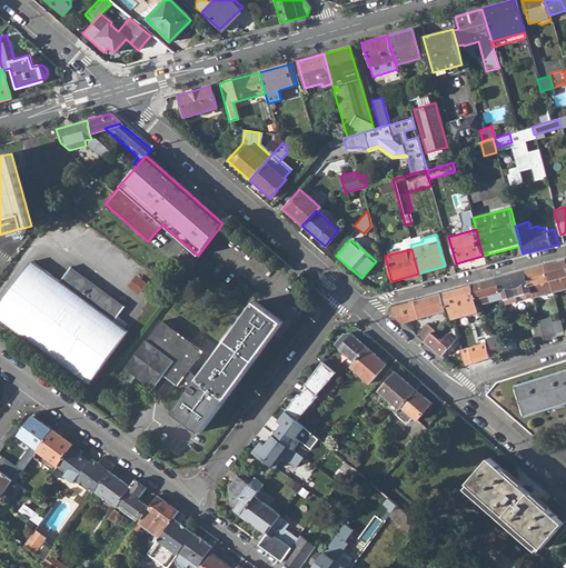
[(544,265),(552,292),(565,288),(565,265),(565,259),(544,265)]
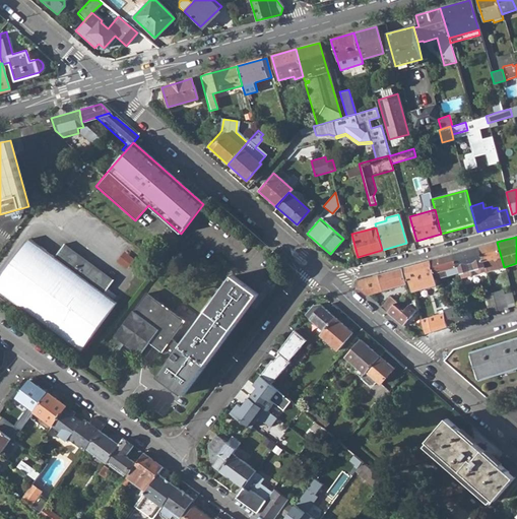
[(0,295),(77,353),(114,306),(110,302),(101,296),(104,290),(110,283),(61,246),(51,258),(26,241),(0,275),(0,295)]
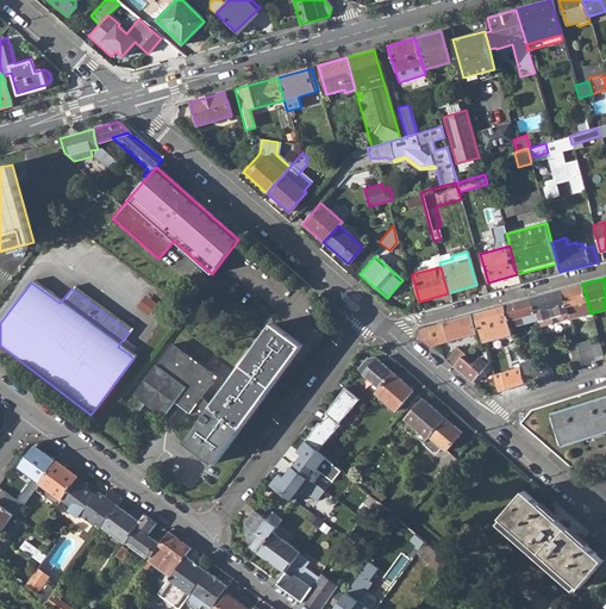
[(568,317),(569,319),(591,314),(582,284),(561,290),(568,317)]
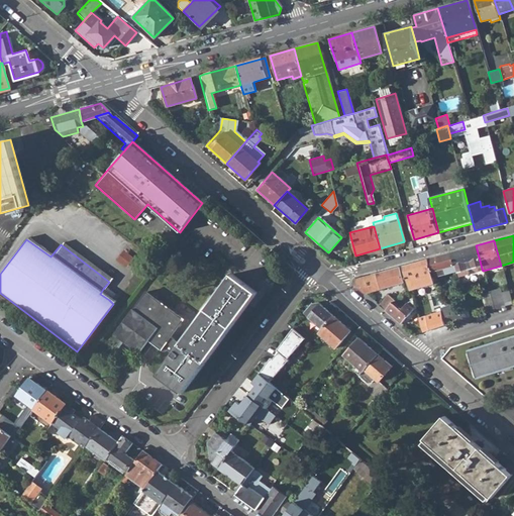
[(475,271),(482,269),(476,245),(449,252),(453,266),(456,277),(467,274),(466,270),(470,269),(475,271)]
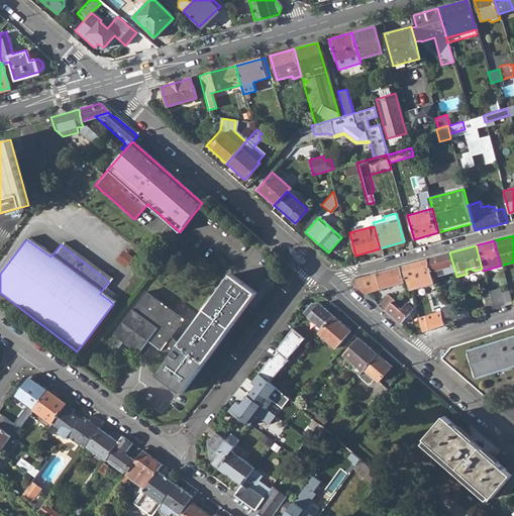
[(123,250),(116,260),(125,267),(132,258),(123,250)]
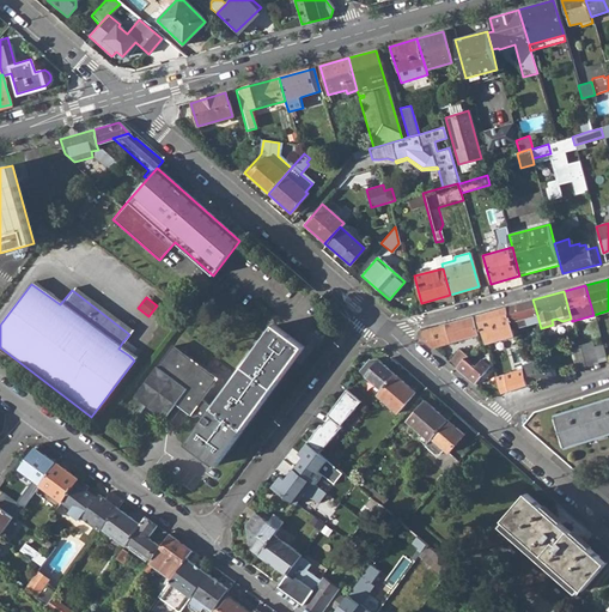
[(505,307),(511,329),(525,326),(523,319),(537,315),(533,300),(505,307)]
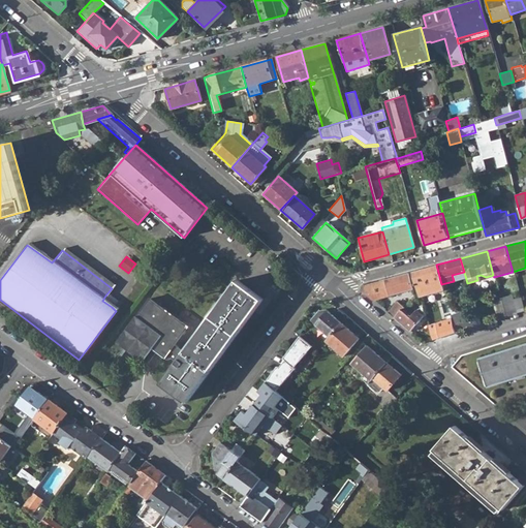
[(436,265),(410,272),(414,287),(418,297),(442,289),(441,284),(436,265)]
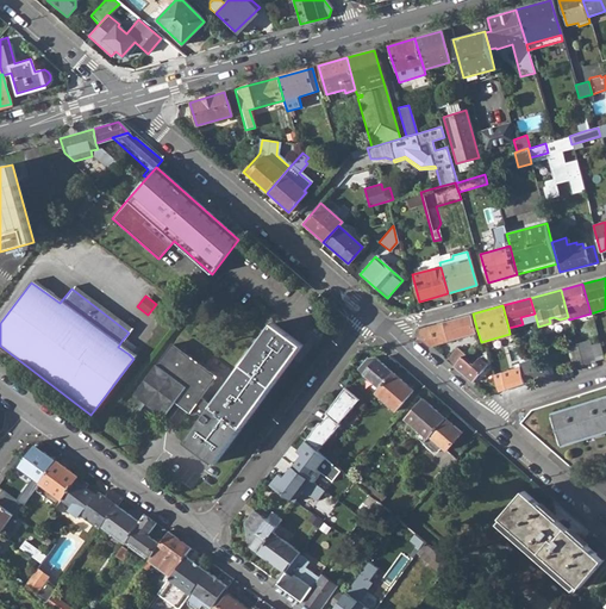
[(418,337),(429,347),(475,334),(470,315),(419,328),(418,337)]
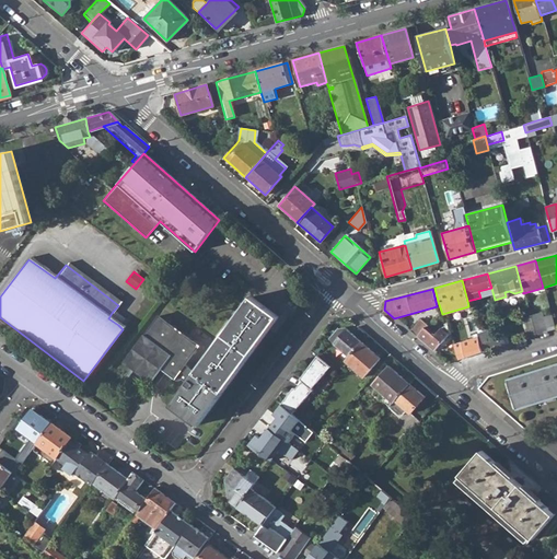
[(169,405),(196,424),(277,316),(250,297),(193,372),(183,364),(196,346),(157,316),(142,335),(148,339),(132,360),(147,371),(158,357),(164,362),(159,369),(172,379),(178,370),(189,377),(169,405)]
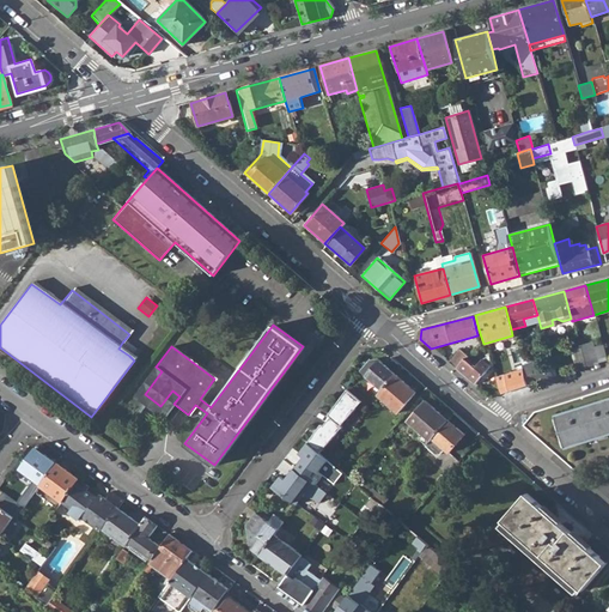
[(119,349),(129,356),(133,351),(122,343),(119,349)]
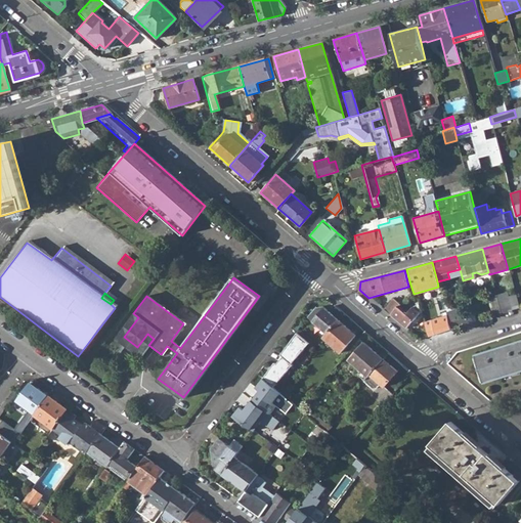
[(500,314),(495,297),(493,293),(485,295),(491,316),(500,314)]
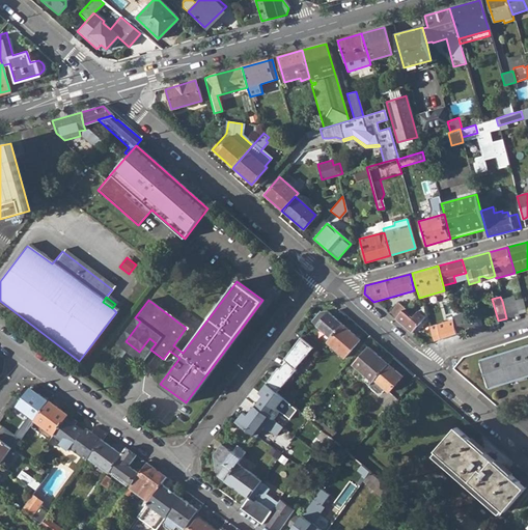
[(502,301),(506,318),(517,315),(512,298),(502,301)]
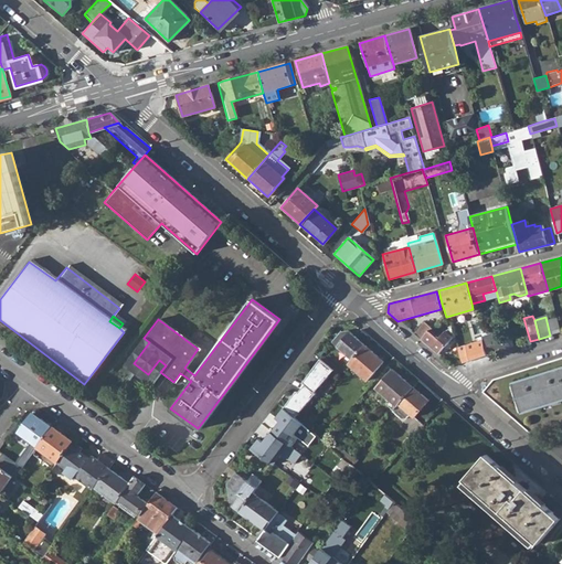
[(412,334),(419,340),(427,329),(432,327),(435,323),(433,321),(426,326),(423,322),(412,334)]
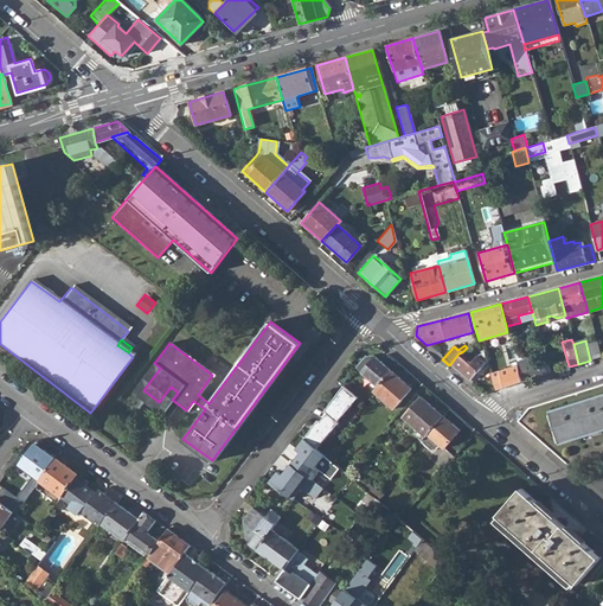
[(481,361),(485,359),(481,349),(478,350),(478,352),(473,353),(466,361),(464,359),(468,353),(463,351),(459,353),(449,365),(457,372),(468,382),(483,363),(481,361)]
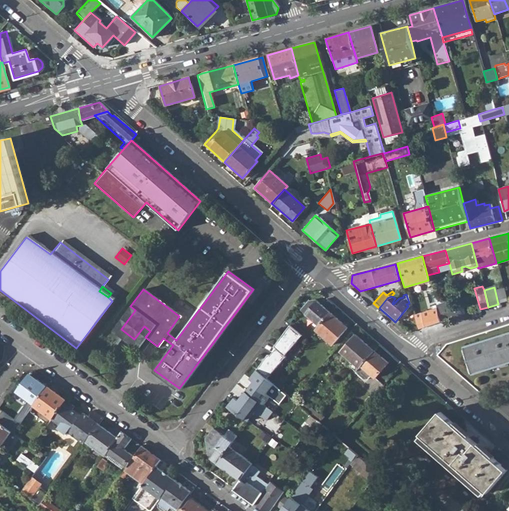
[(299,309),(318,326),(329,313),(314,299),(307,300),(299,309)]
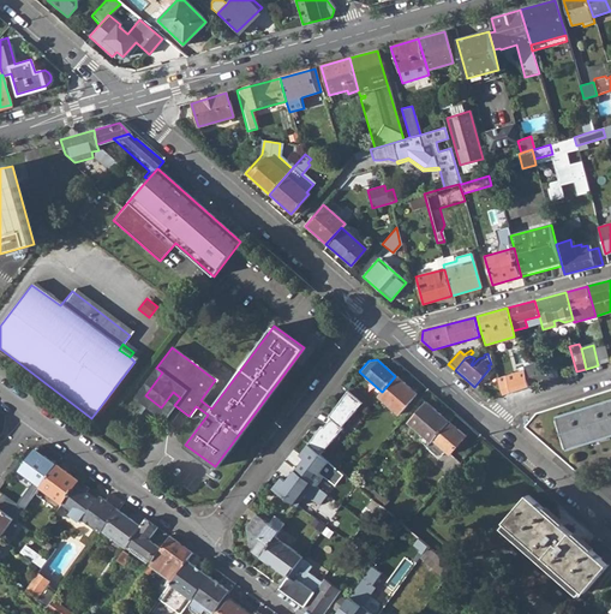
[(523,367),(528,387),(552,380),(549,368),(541,369),(539,362),(523,367)]
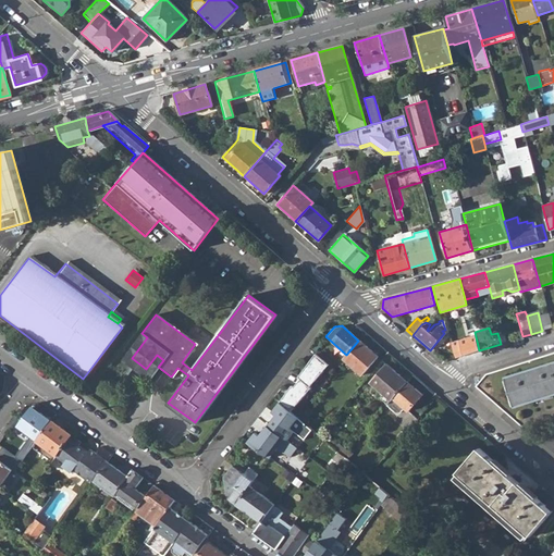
[(117,346),(124,336),(119,332),(111,343),(117,346)]
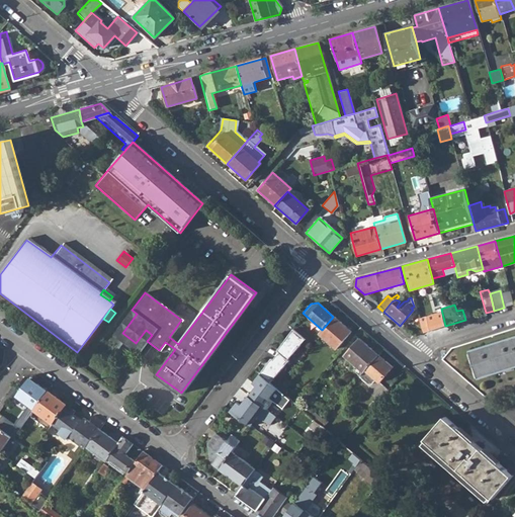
[(418,319),(422,332),(443,326),(440,313),(418,319)]
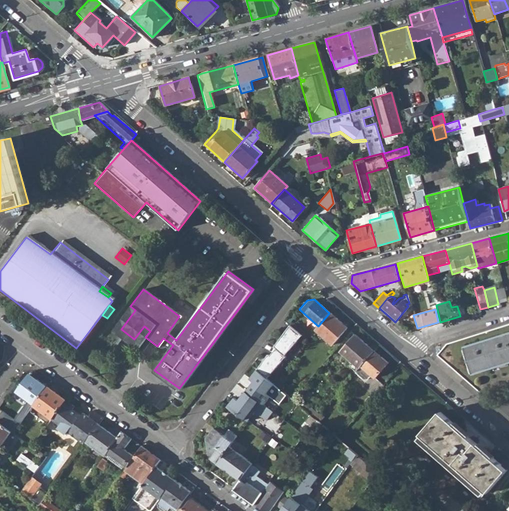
[(314,330),(331,345),(346,328),(329,313),(318,326),(314,330)]
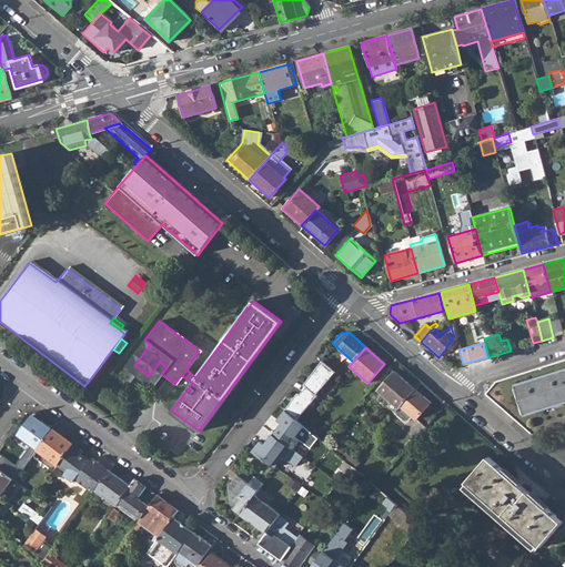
[(306,387),(314,394),(328,378),(326,376),(332,371),(320,361),(303,384),(305,386),(306,387)]
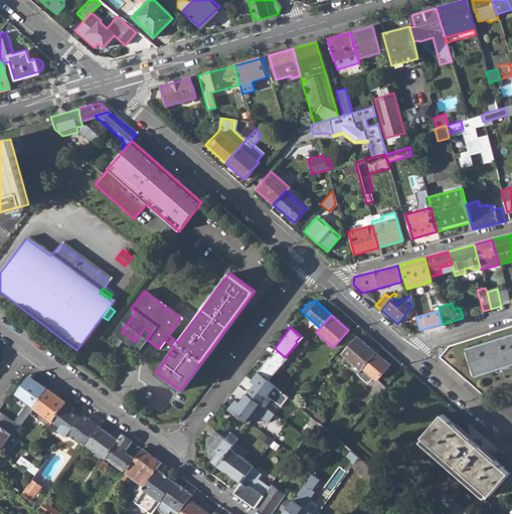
[(511,336),(468,350),(476,377),(511,365),(511,336)]
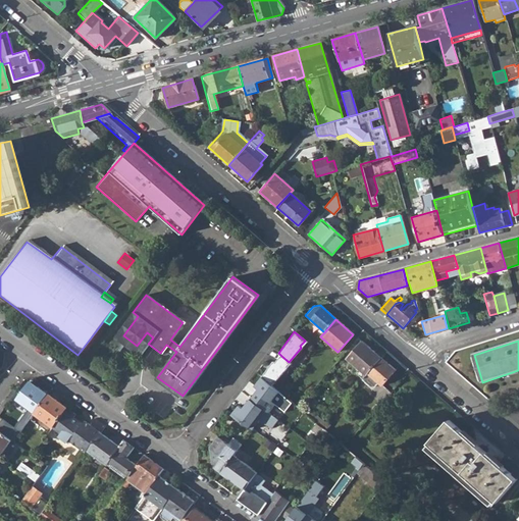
[(355,372),(361,378),(379,358),(361,342),(346,358),(351,363),(349,364),(356,371),(355,372)]
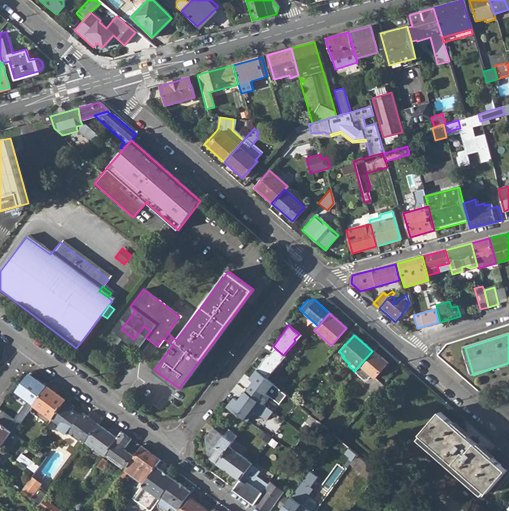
[(255,369),(265,378),(284,356),(283,355),(276,349),(269,357),(268,356),(266,358),(265,357),(255,369)]
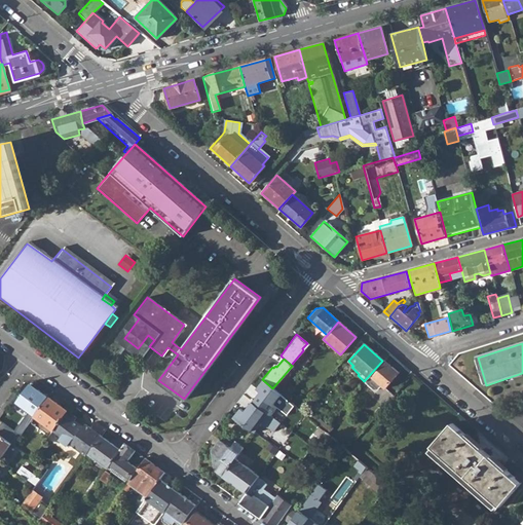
[(382,391),(398,374),(382,361),(364,381),(364,382),(372,390),(376,390),(378,388),(382,391)]
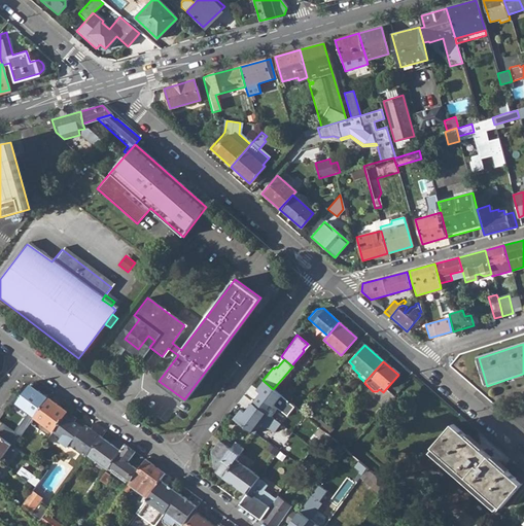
[(256,394),(248,405),(268,419),(274,411),(283,418),(291,408),(259,385),(253,393),(256,394)]
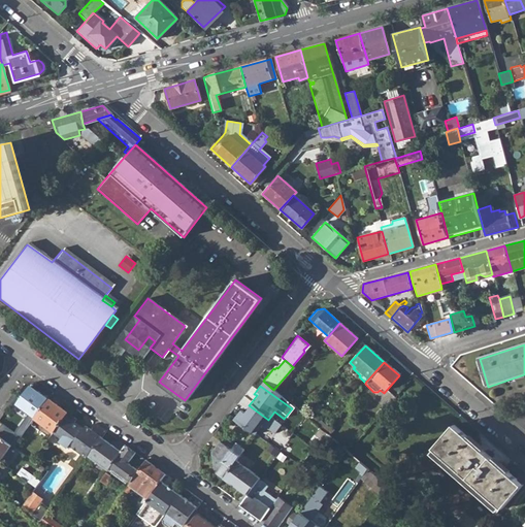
[(277,393),(289,402),(294,397),(283,388),(277,393)]
